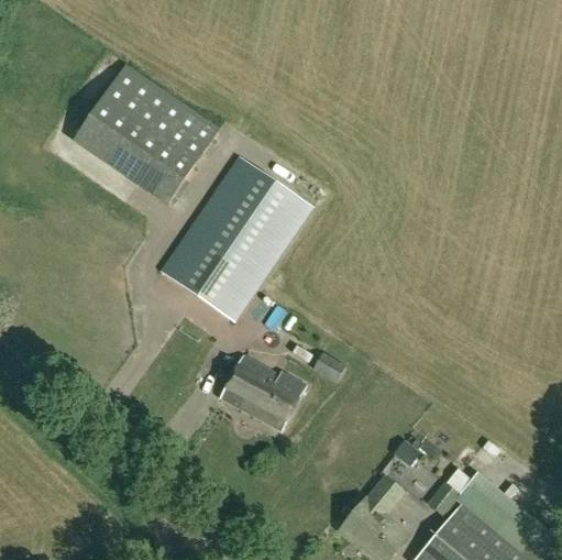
[(168,199),(218,127),(125,64),(76,136),(168,199)]
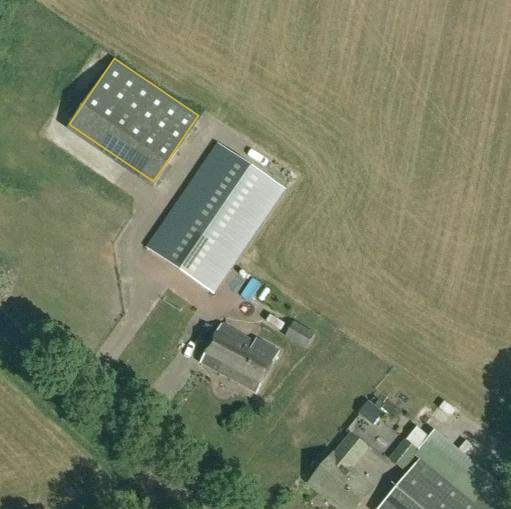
[(145,246),(213,292),(285,188),(216,141),(145,246)]
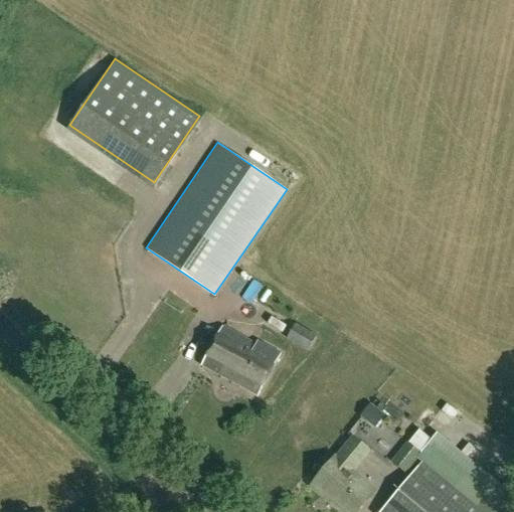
[(307,349),(316,333),(296,321),(286,336),(307,349)]
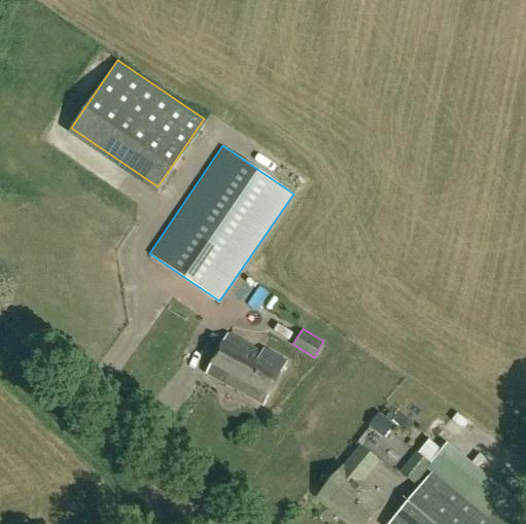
[(259,350),(225,332),(205,372),(263,403),(286,359),(263,346),(259,350)]
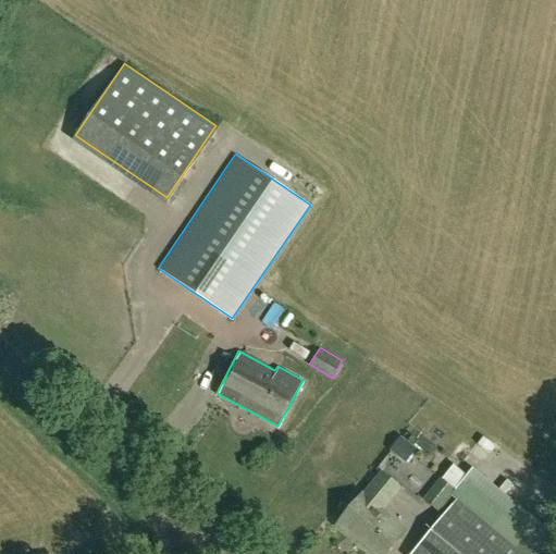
[(392,463),(421,478),(432,457),(403,442),(392,463)]
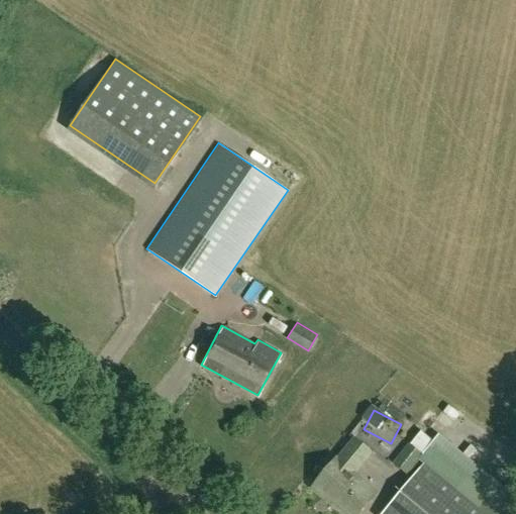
[(407,473),(423,451),(433,439),(420,429),(410,441),(409,439),(393,461),(407,473)]
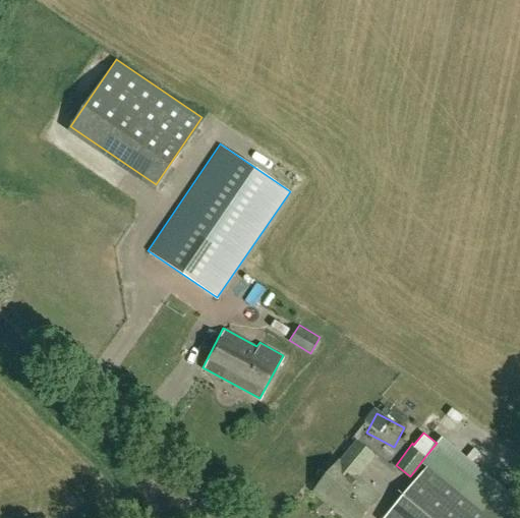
[(355,475),(373,454),(356,440),(338,461),(314,487),(327,498),(328,496),(354,517),(357,517),(378,495),(355,475)]
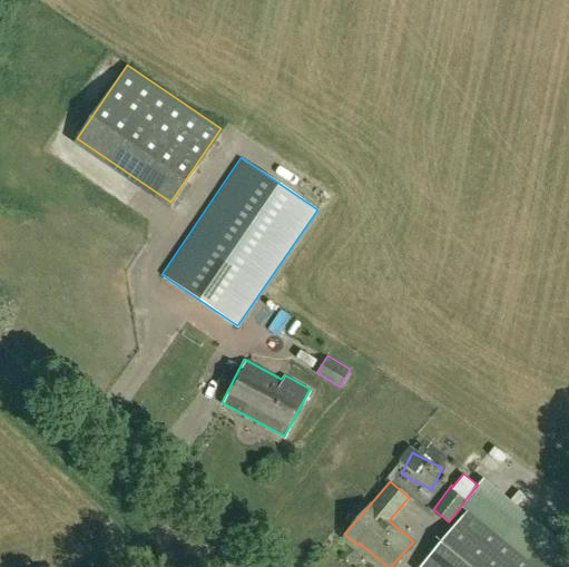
[(499,481),(424,566),(547,566),(539,560),(561,535),(499,481)]
